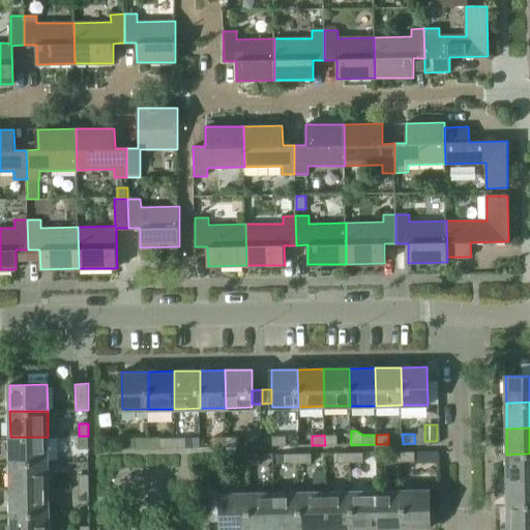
[(337,435),(324,435),(325,445),(337,445),(337,435)]
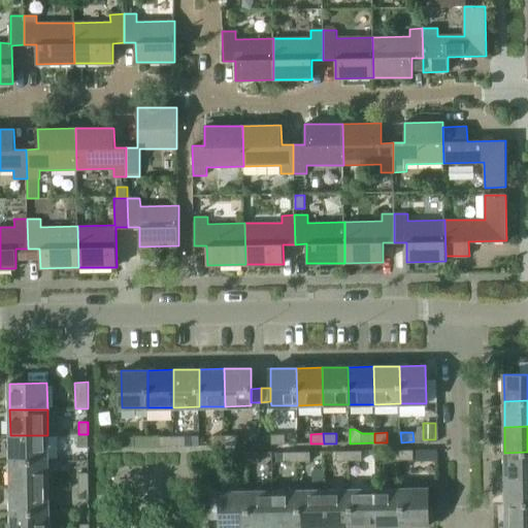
[(88,434),(78,434),(78,448),(88,447),(88,434)]
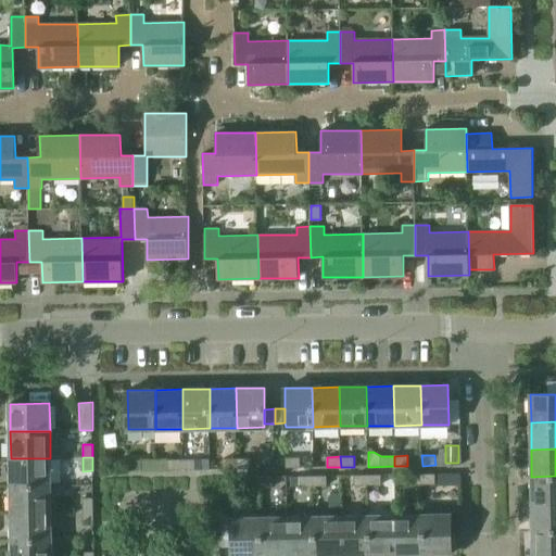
[(301,468),(301,457),(288,457),(288,468),(301,468)]
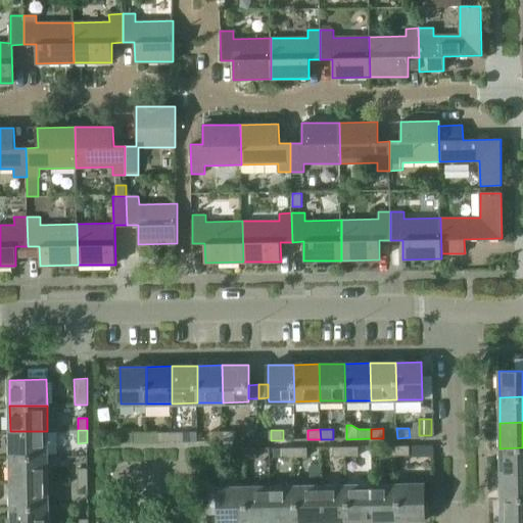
[(10,431),(10,457),(48,456),(47,431),(10,431)]
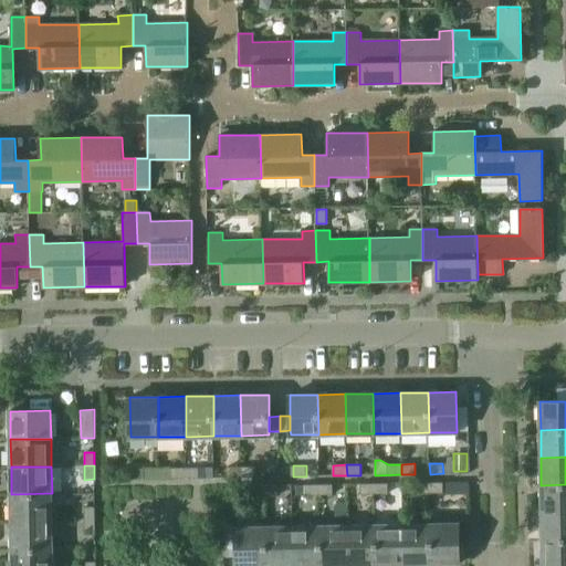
[(242,478),(241,467),(228,467),(228,478),(242,478)]
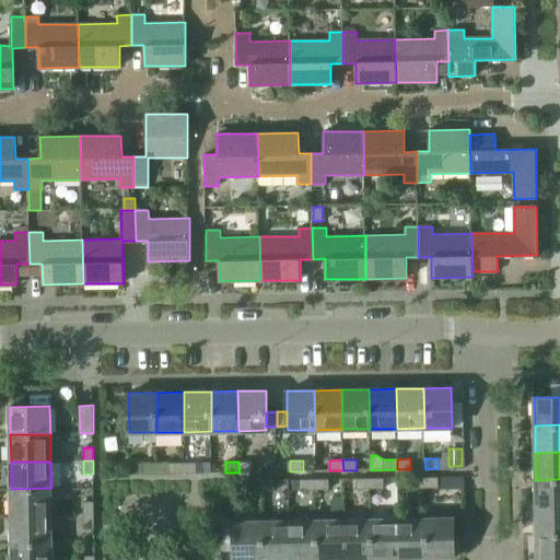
[(252,462),(238,462),(240,473),(253,471),(252,462)]
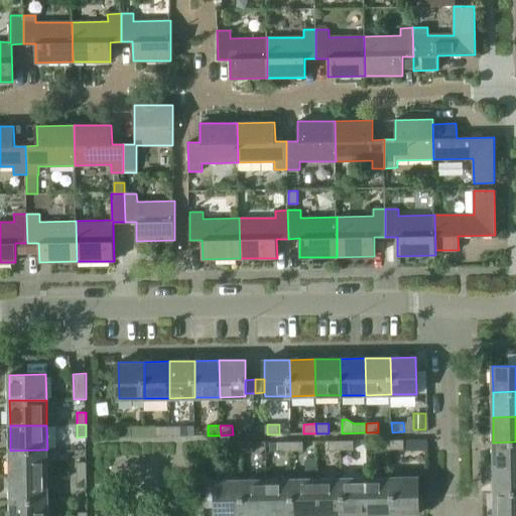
[(170,435),(170,426),(156,426),(156,435),(170,435)]
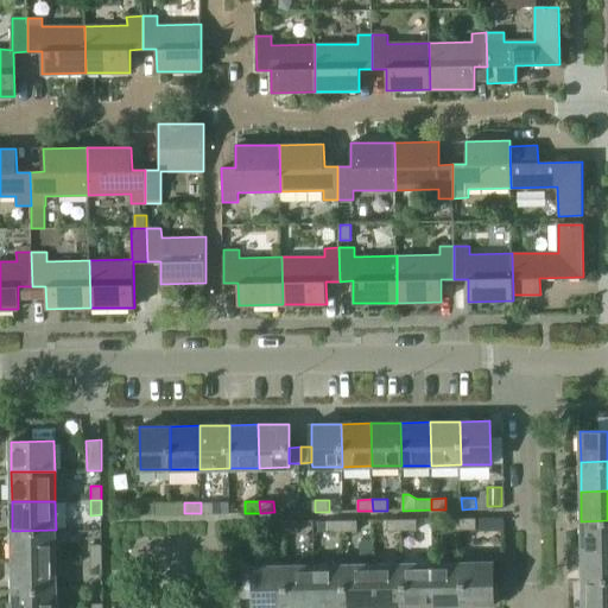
[(214,502),(201,502),(201,513),(214,513),(214,502)]
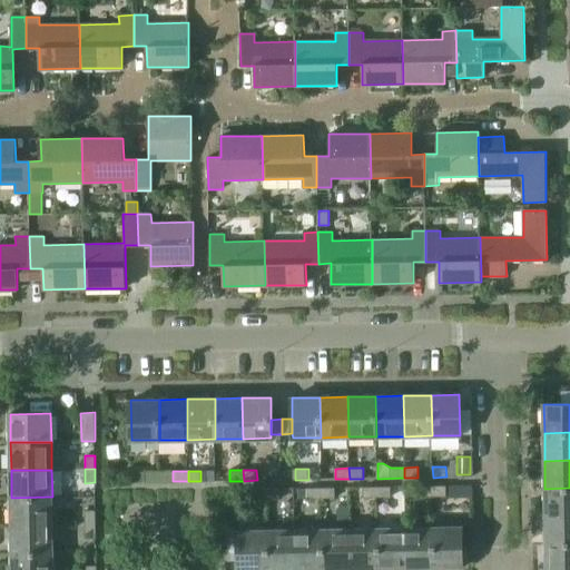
[(131,472),(131,482),(145,482),(145,472),(131,472)]
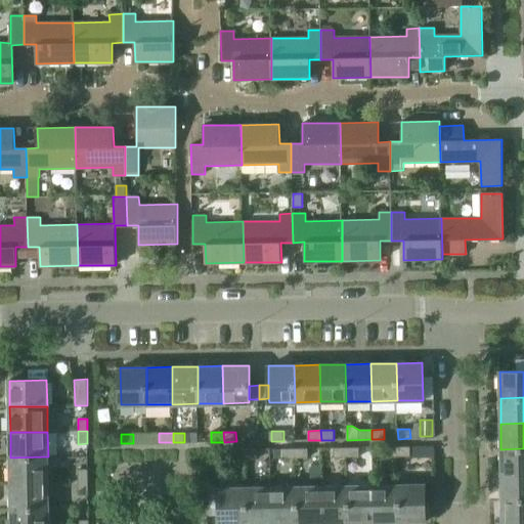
[(359,447),(347,448),(347,457),(359,457),(359,447)]
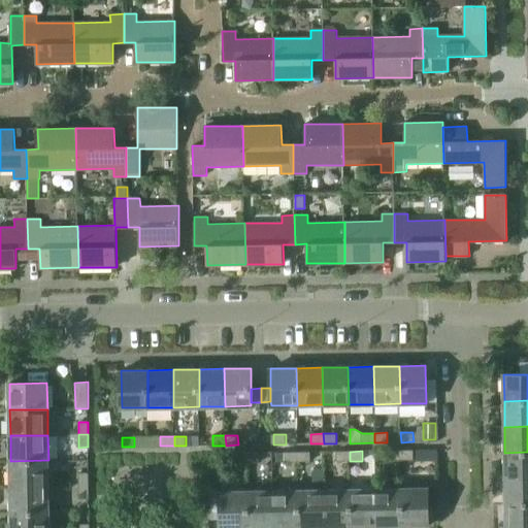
[(401,460),(400,451),(388,451),(388,460),(401,460)]
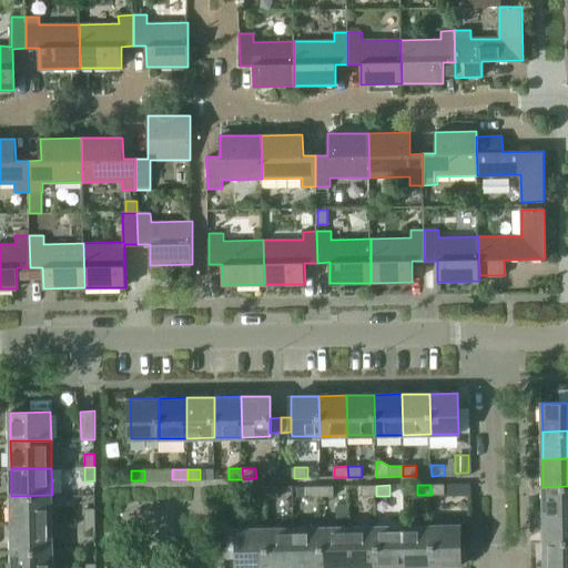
[(445,485),(430,485),(432,495),(445,495),(445,485)]
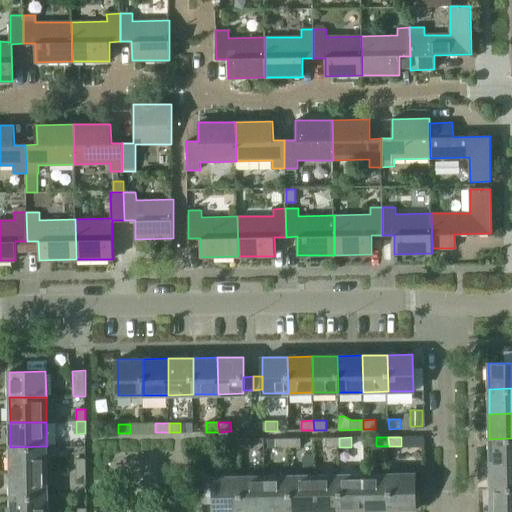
[(289,448),(289,438),(277,439),(277,448),(289,448)]
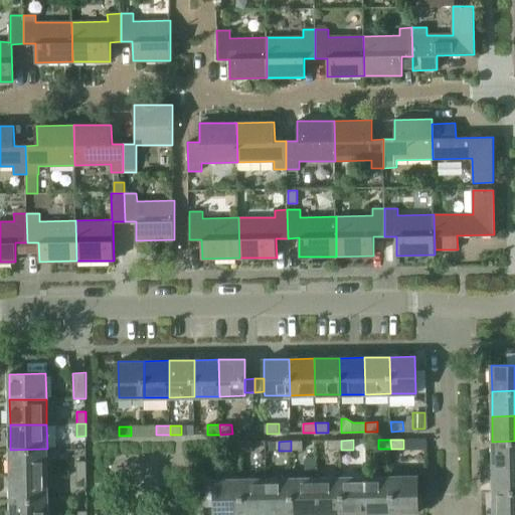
[(304,441),(291,441),(291,451),(304,451),(304,441)]
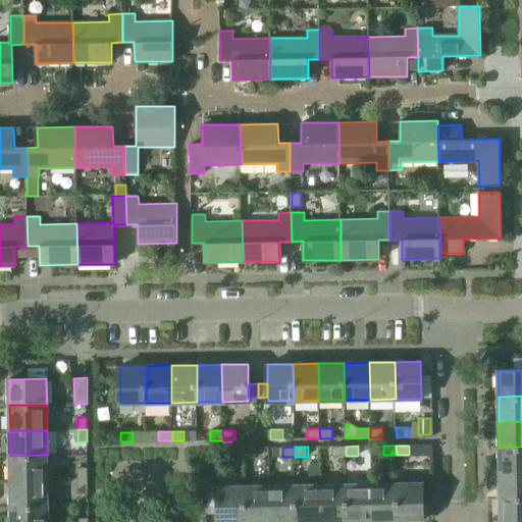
[(346,456),(346,447),(333,447),(333,456),(346,456)]
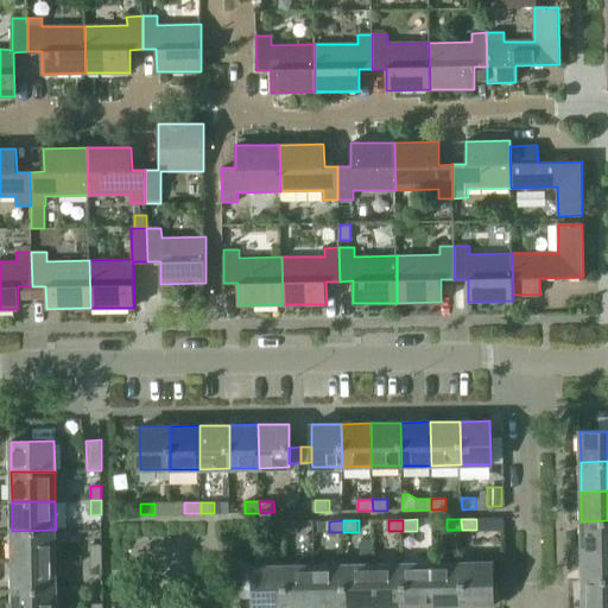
[(607,520),(581,521),(582,551),(607,550),(607,520)]
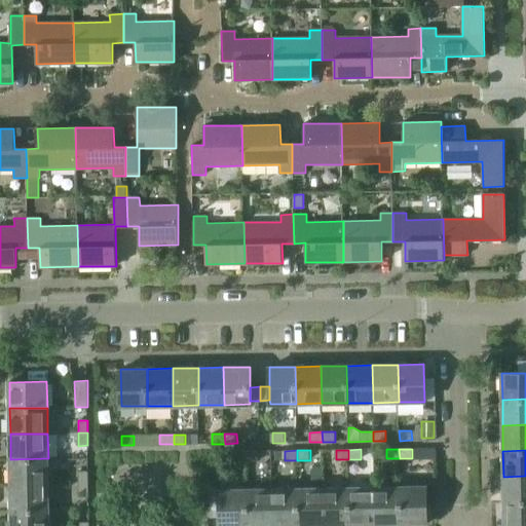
[(246,460),(246,451),(233,451),(233,461),(246,460)]
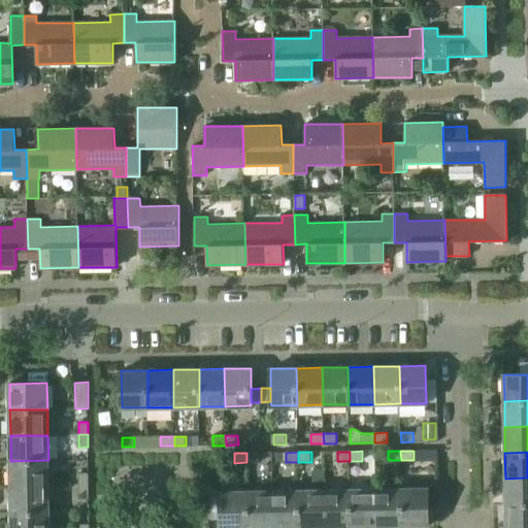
[(260,453),(246,453),(246,462),(260,462),(260,453)]
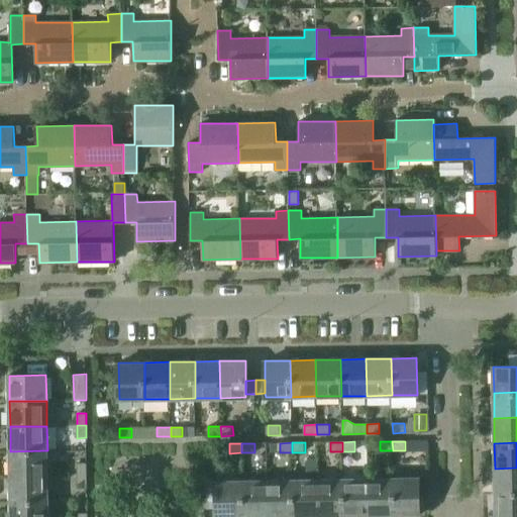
[(10,451),(10,477),(47,476),(47,450),(10,451)]
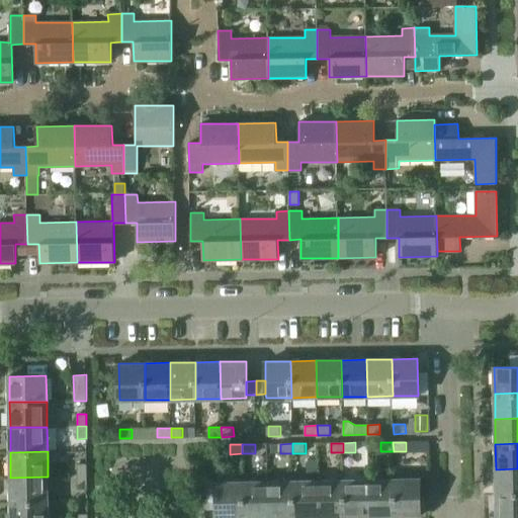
[(310,460),(306,463),(306,475),(315,475),(315,459),(310,460)]
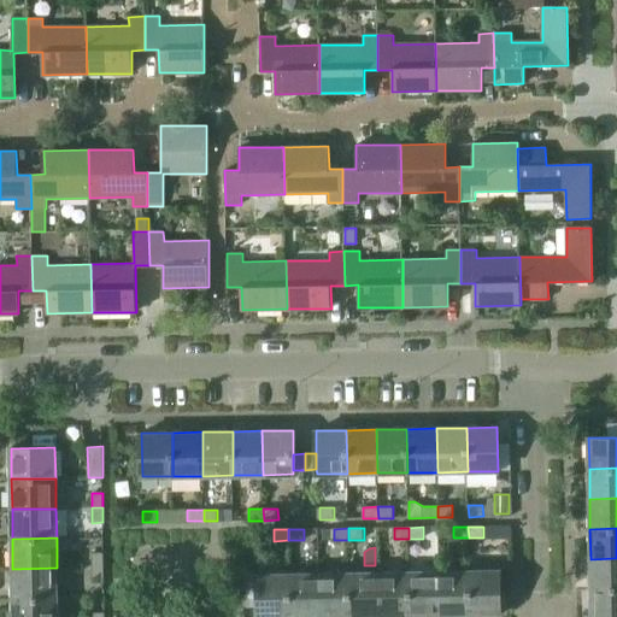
[(92,552),(93,568),(104,568),(104,552),(92,552)]
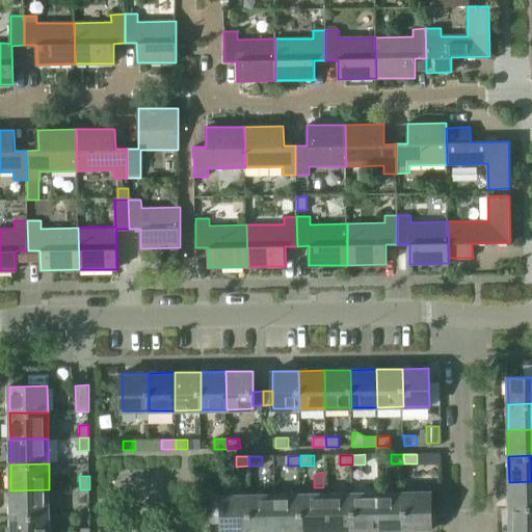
[(531,481),(509,482),(509,508),(531,507),(531,481)]
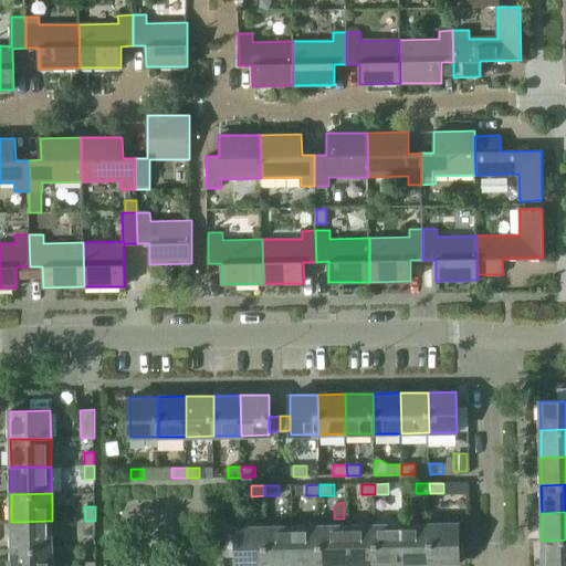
[(11,522),(12,549),(52,548),(52,521),(11,522)]
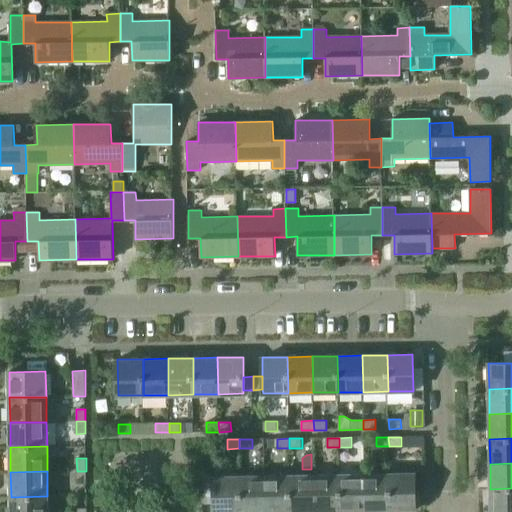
[(86,471),(77,471),(77,483),(86,483),(86,471)]
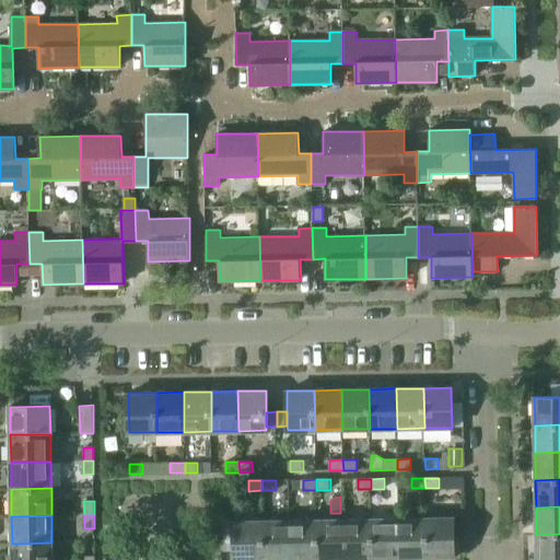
[(426,517),(398,518),(399,558),(427,558),(426,517)]
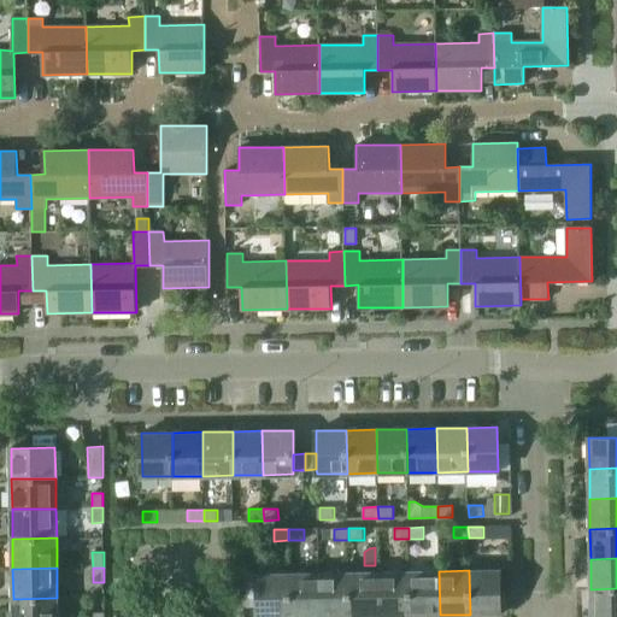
[(500,570),(469,570),(470,615),(500,613),(500,570)]
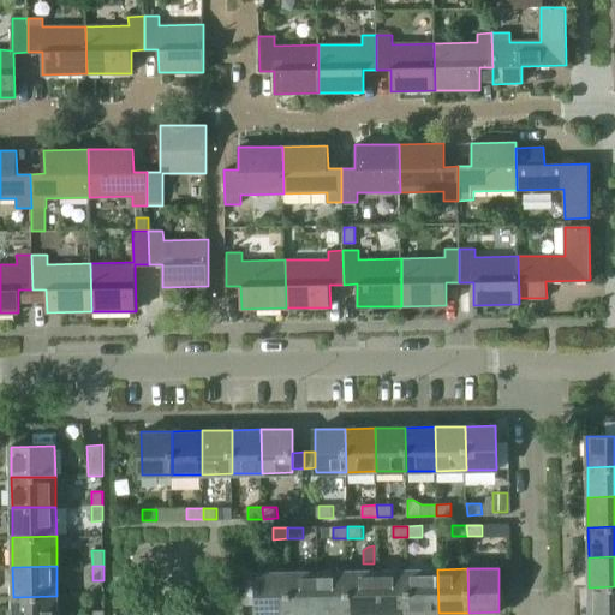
[(407,569),(377,571),(378,614),(408,614),(407,569)]
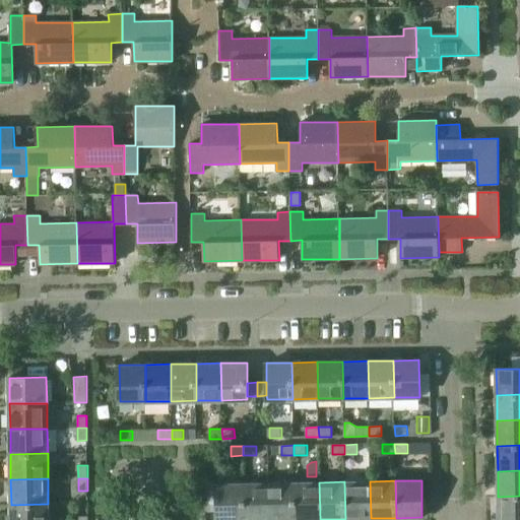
[(370,481),(344,481),(345,519),(371,518),(370,481)]
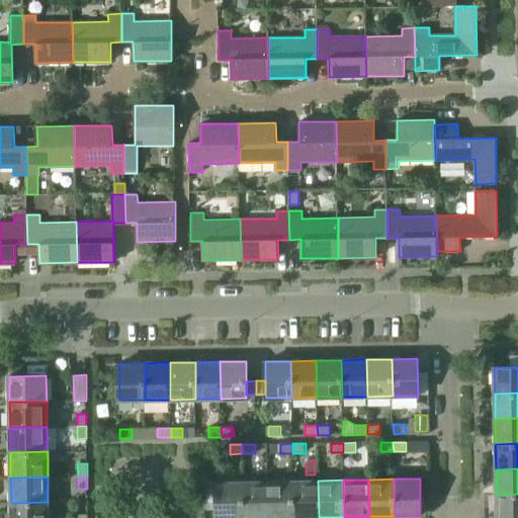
[(292,481),(267,482),(268,517),(274,517),(293,517),(292,481)]
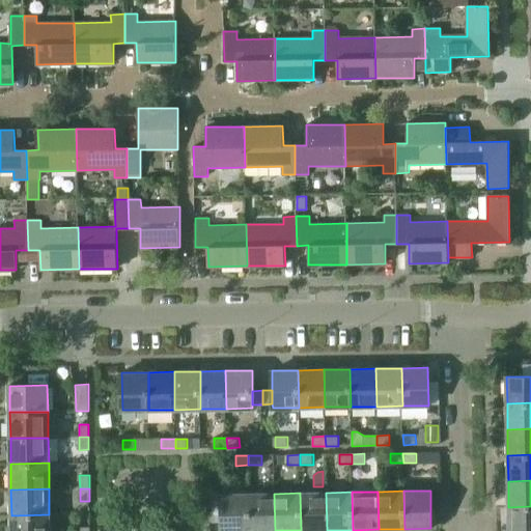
[(326,493),(300,493),(301,530),(327,530),(326,493)]
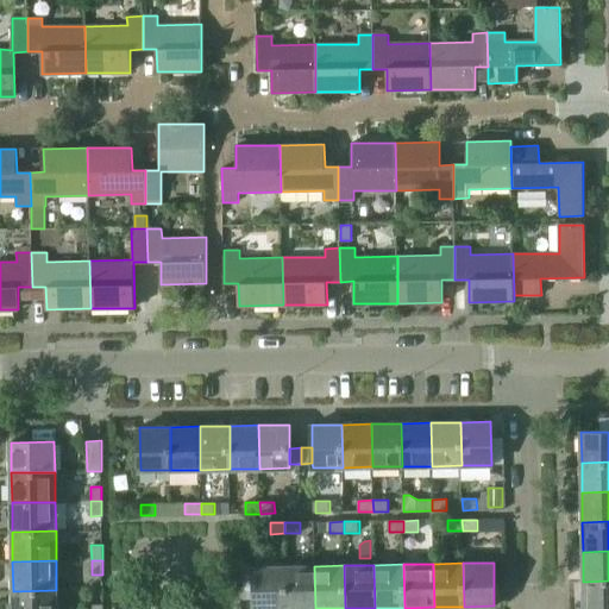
[(286,608),(284,566),(255,567),(255,608),(286,608)]
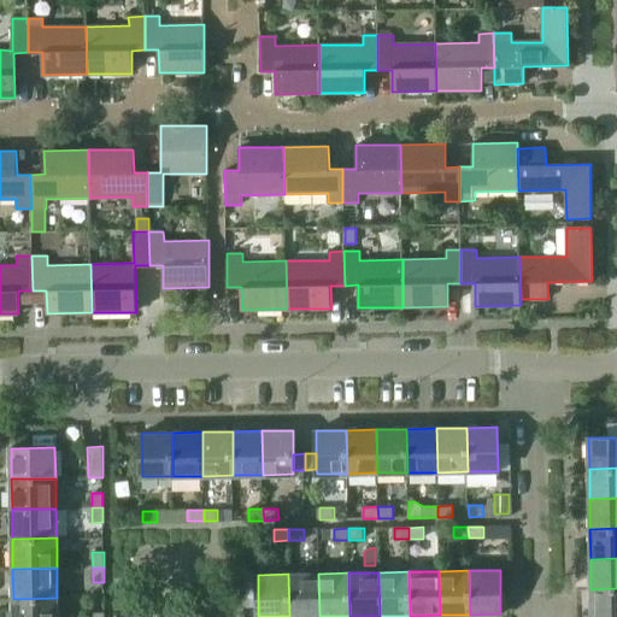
[(319,616),(318,574),(288,574),(289,616),(319,616)]
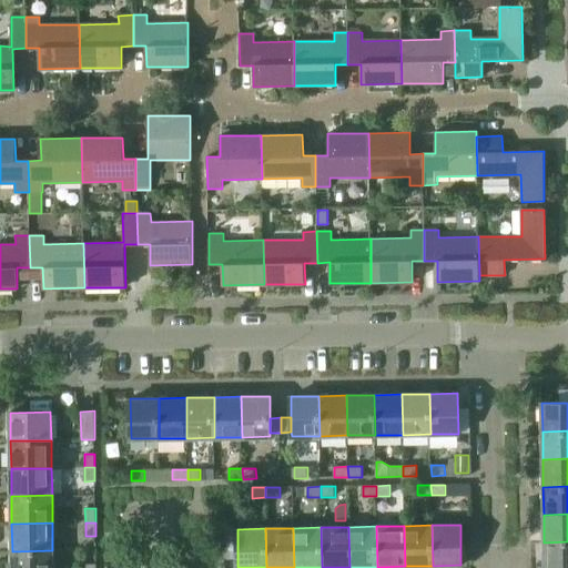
[(567,567),(567,541),(544,543),(544,567),(567,567)]
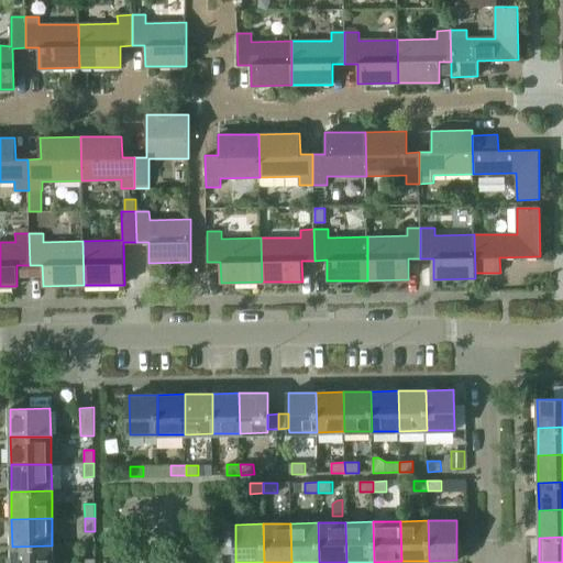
[(12,547),(12,562),(52,562),(52,545),(12,547)]
